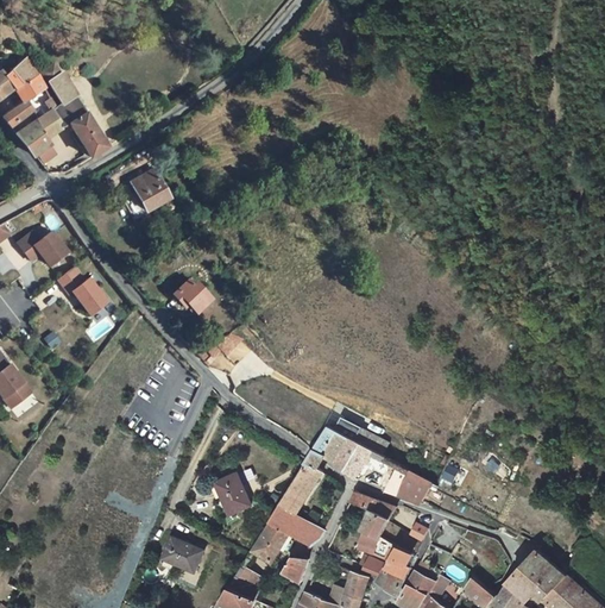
[(8,70),(19,85),(33,76),(23,58),(8,70)]
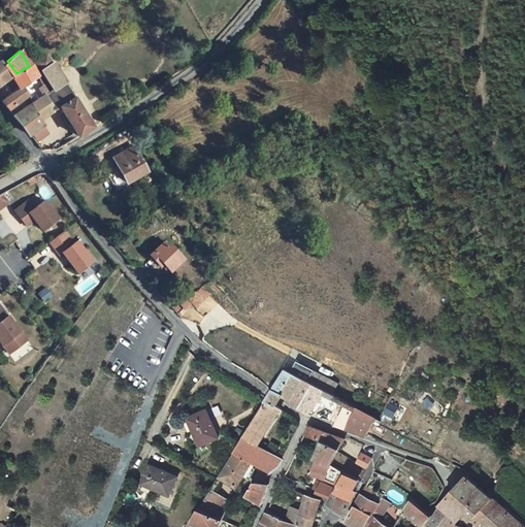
[(33,63),(33,64),(38,72),(50,65),(44,57),(33,63)]
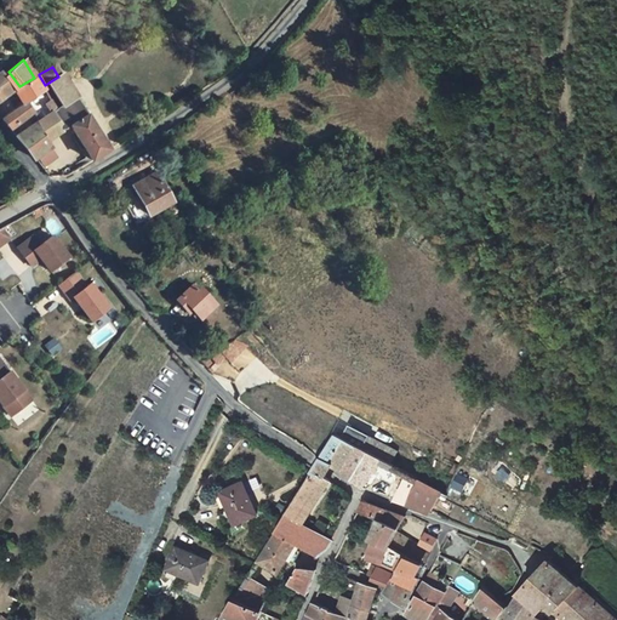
[(0,96),(9,90),(20,104),(43,91),(35,77),(34,78),(20,86),(9,72),(3,78),(0,74),(0,96)]
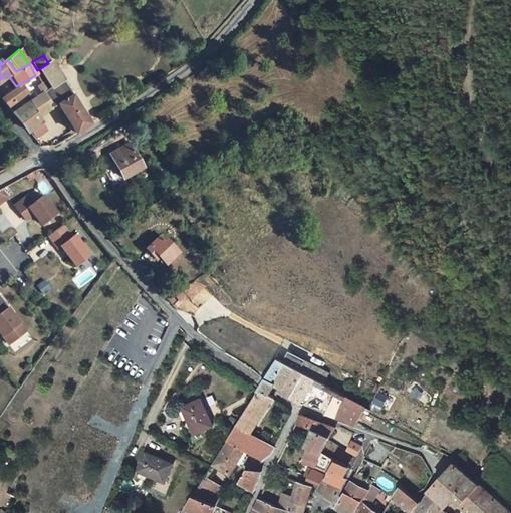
[(39,73),(49,88),(61,81),(50,62),(48,63),(37,70),(39,73)]
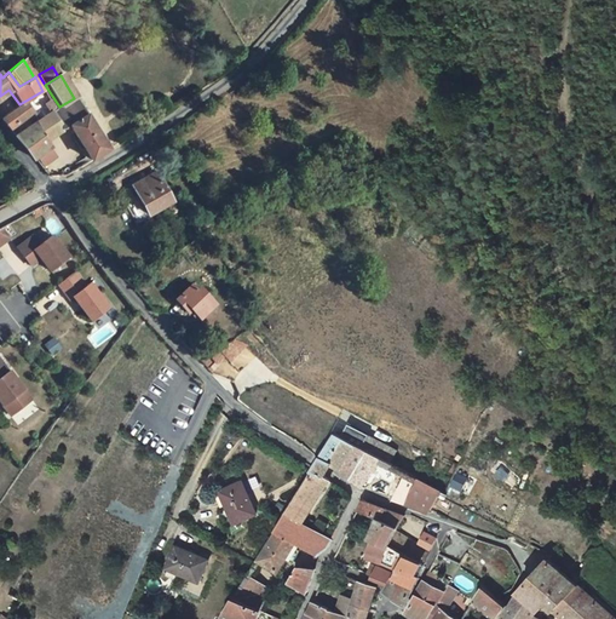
[(0,120),(9,129),(29,114),(47,101),(42,91),(19,104),(0,118),(0,120)]
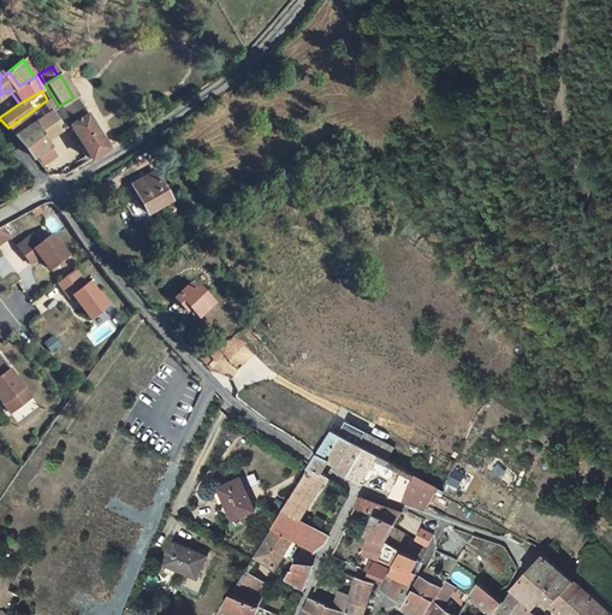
[(48,112),(60,129),(61,129),(67,126),(66,125),(84,114),(73,98),(59,106),(58,107),(53,110),(48,112)]
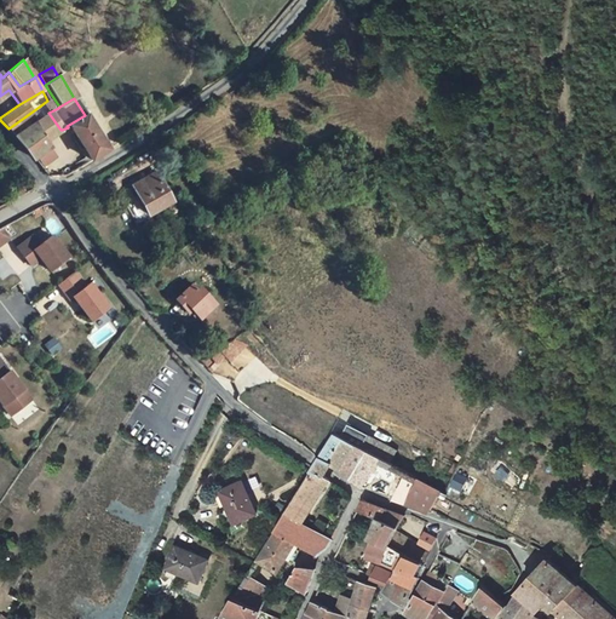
[(29,114),(35,122),(49,113),(53,110),(51,107),(47,101),(29,114)]
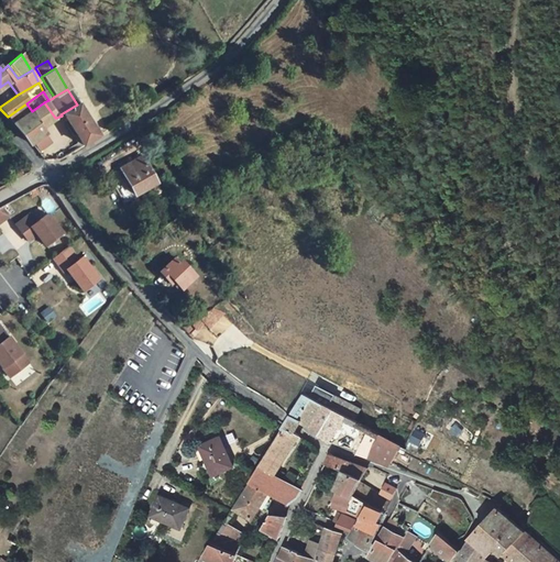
[(30,112),(40,128),(44,124),(52,120),(55,118),(44,102),(32,111),(30,112)]
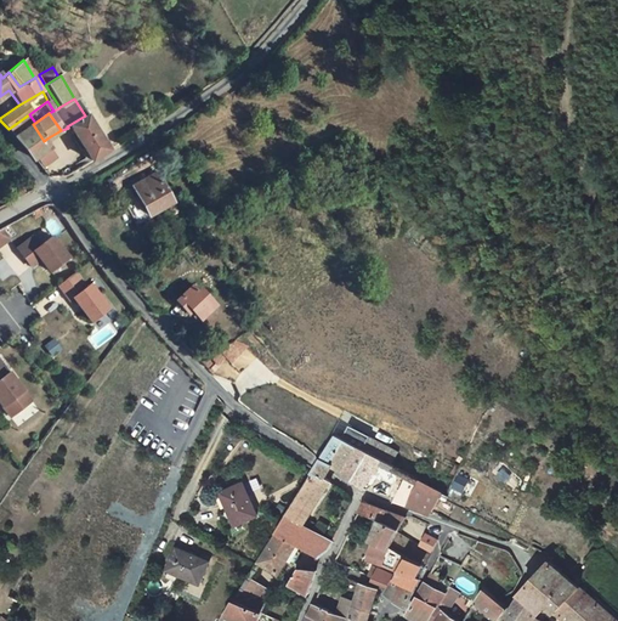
[(89,162),(107,151),(85,116),(67,126),(68,128),(89,162)]
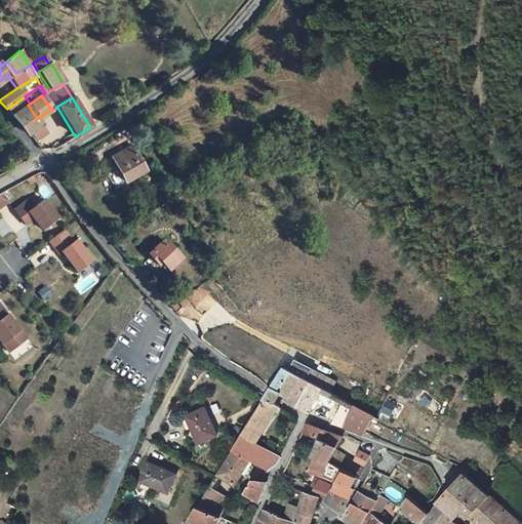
[(11,115),(28,135),(32,133),(39,128),(42,125),(37,119),(28,105),(11,115)]
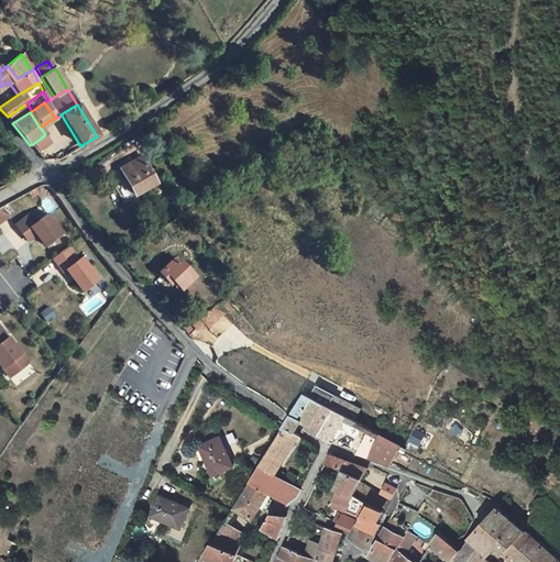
[(149,127),(134,134),(142,149),(156,140),(149,127)]
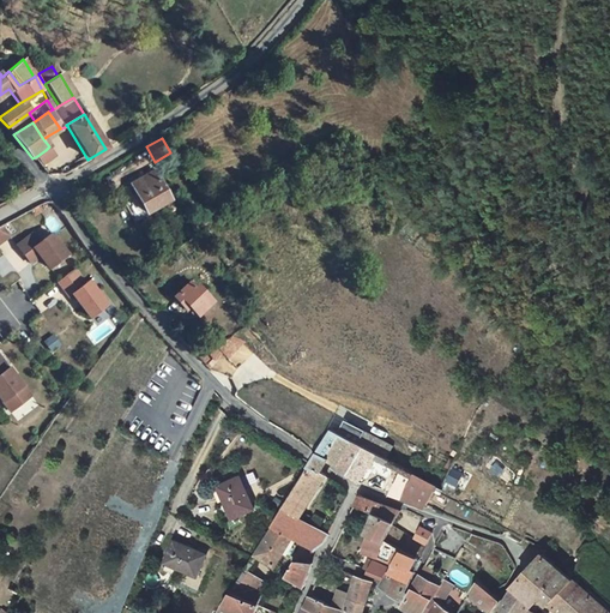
[(37,156),(43,164),(52,157),(46,150),(37,156)]
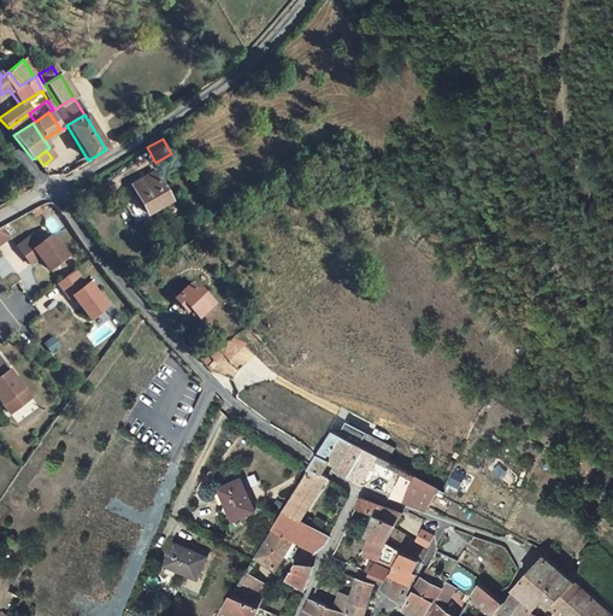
[(153,172),(129,186),(135,195),(137,194),(148,213),(169,201),(153,172)]
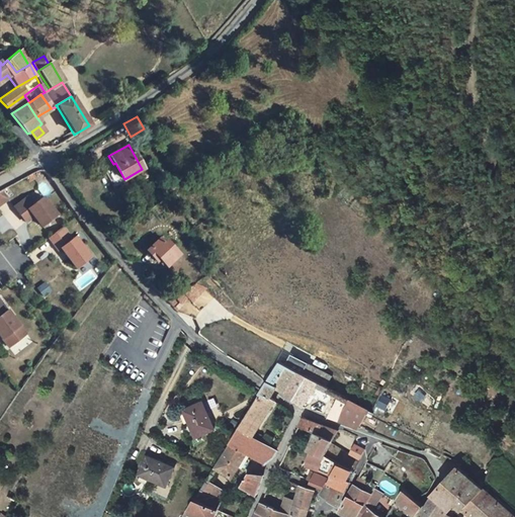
[(115,163),(113,164),(122,180),(124,179),(115,163)]
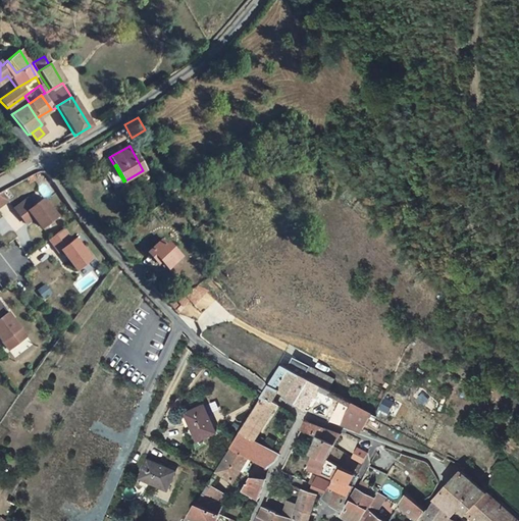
[(55,217),(42,199),(31,207),(24,200),(12,210),(23,225),(32,218),(39,228),(55,217)]
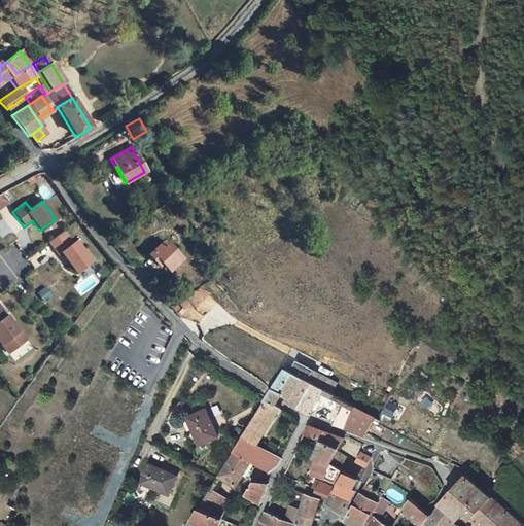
[(70,245),(61,233),(46,243),(57,255),(60,253),(75,273),(90,263),(74,242),(70,245)]
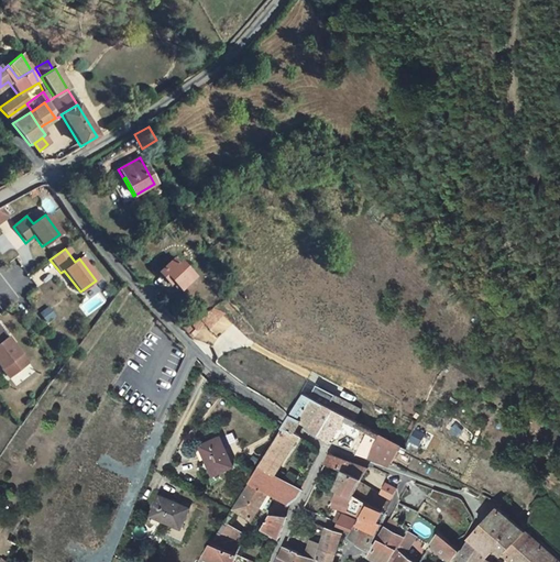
[(172,260),(157,273),(165,282),(166,282),(169,286),(173,284),(178,290),(193,277),(178,262),(176,264),(172,260)]
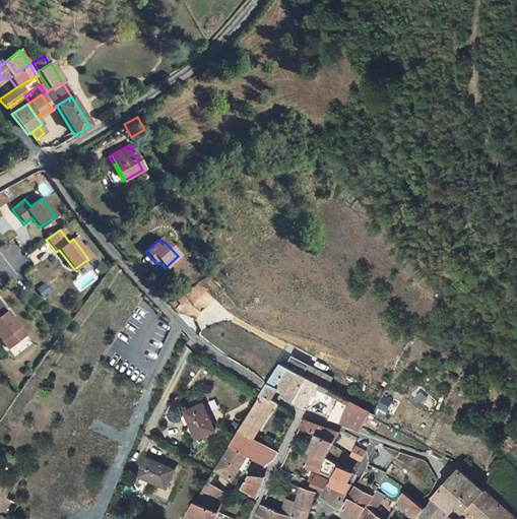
[(170,300),(166,303),(171,309),(175,305),(170,300)]
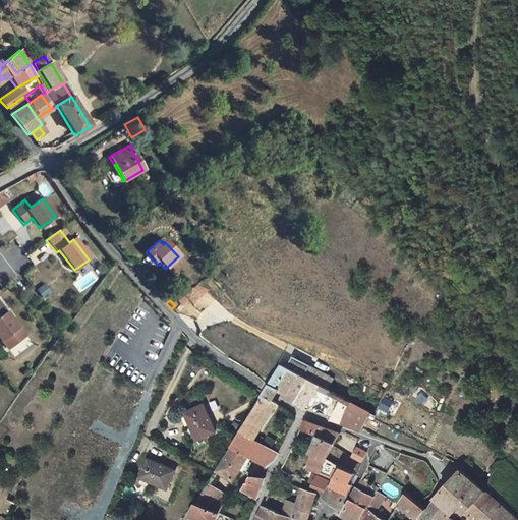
[(5,312),(0,306),(0,342),(6,350),(18,341),(11,332),(17,328),(5,312)]
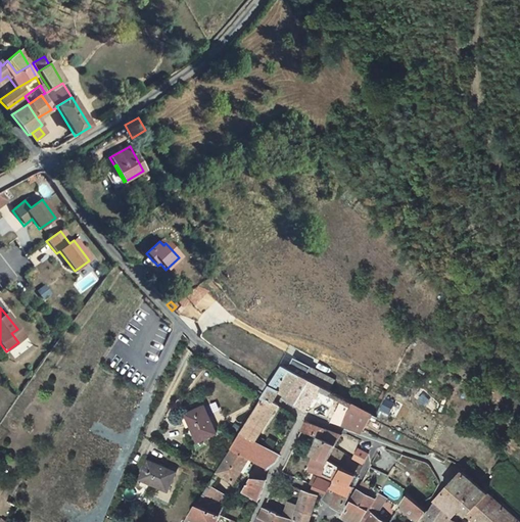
[(24,338),(17,329),(11,333),(18,342),(24,338)]
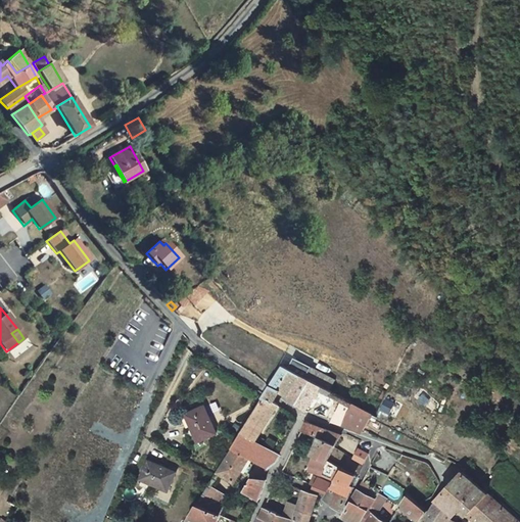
[(262,397),(271,404),(271,402),(274,397),(278,392),(286,397),(299,376),(280,366),(265,391),(262,397)]
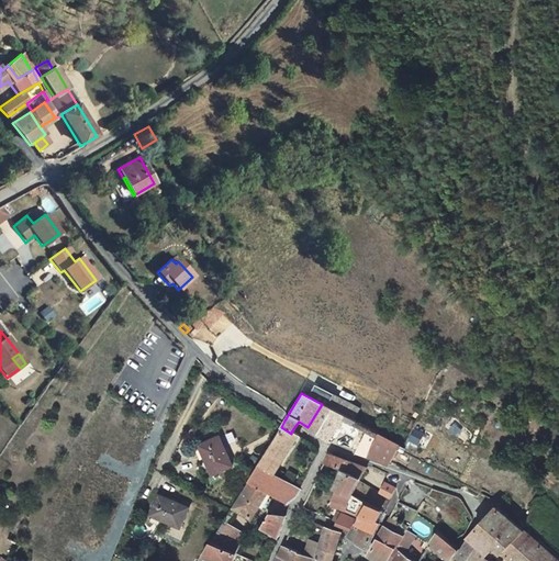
[(331,408),(322,404),(308,427),(309,428),(306,430),(314,437),(331,408)]
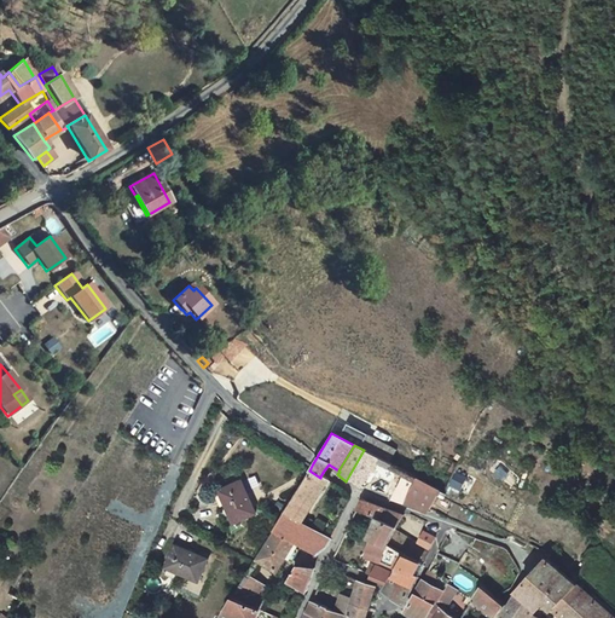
[(364,450),(346,481),(354,486),(357,485),(361,487),(378,458),(364,450)]
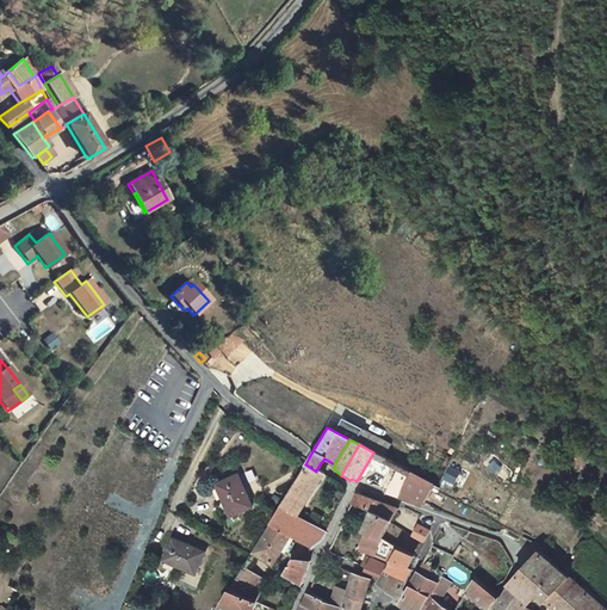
[(382,490),(386,491),(398,466),(392,463),(382,490)]
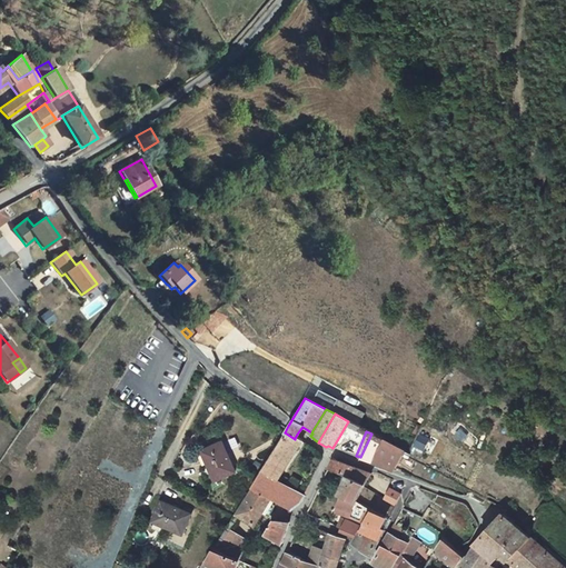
[(295,439),(285,432),(260,471),(276,481),(300,441),(295,438),(295,439)]
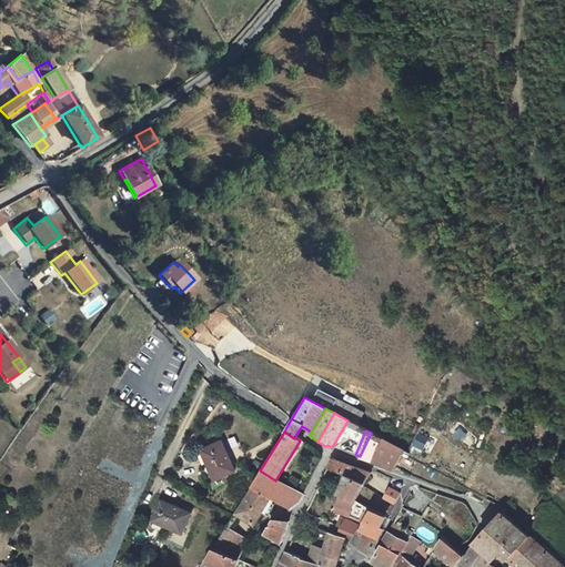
[(382,438),(371,433),(360,456),(359,457),(370,461),(371,462),(382,438)]
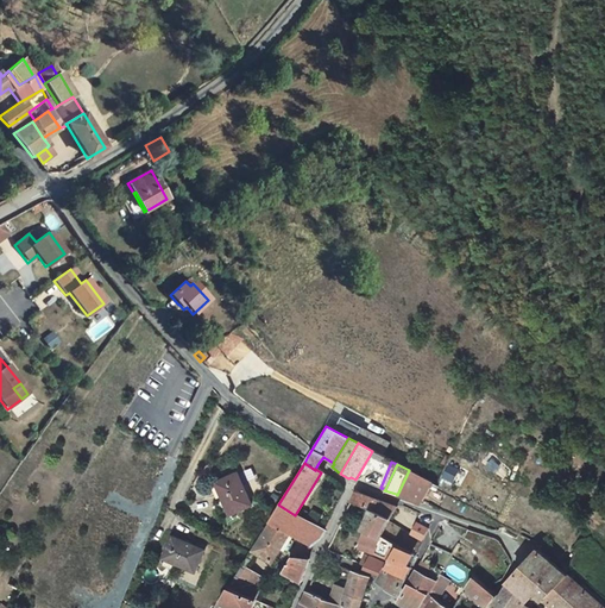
[(420,502),(427,490),(428,487),(430,482),(409,470),(397,495),(398,495),(397,496),(408,500),(408,501),(409,497),(416,500),(415,503),(418,505),(420,502)]
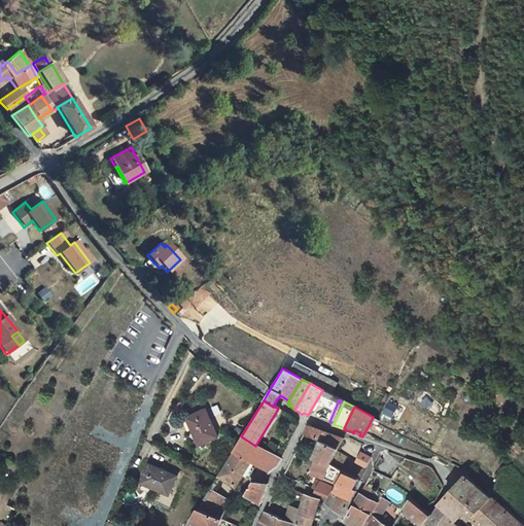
[(202,411),(184,418),(197,446),(215,437),(208,421),(207,422),(202,411)]
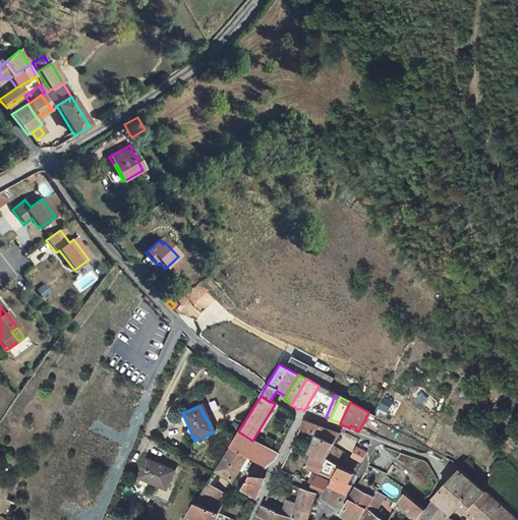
[(314,425),(302,420),(298,428),(301,430),(313,436),(317,438),(318,437),(321,428),(314,425)]
